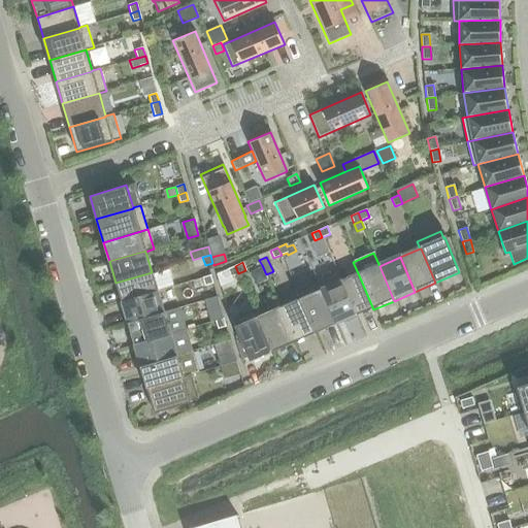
[(266,274),(262,265),(250,270),(254,279),(260,282),(267,278),(266,274)]
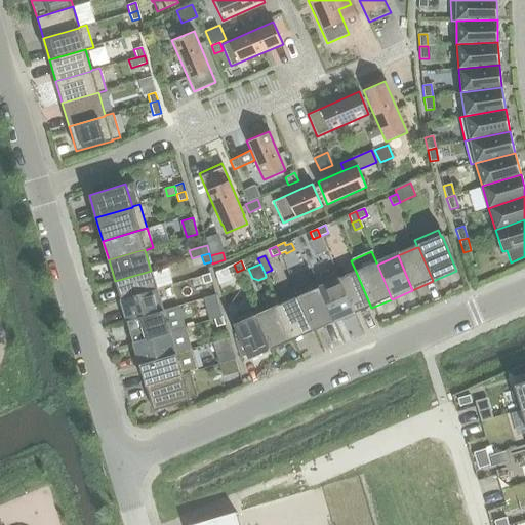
[(234,265),(226,268),(230,275),(237,272),(234,265)]
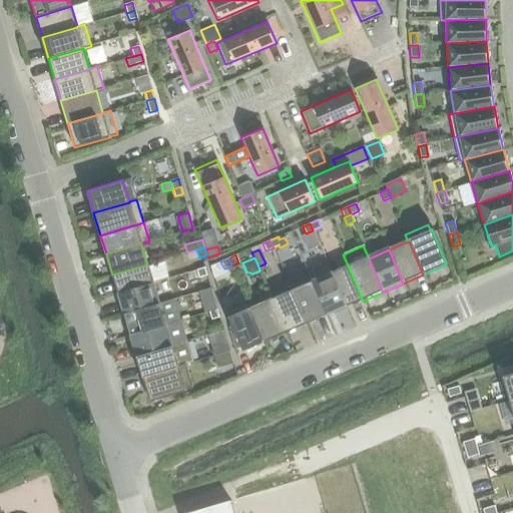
[(147,265),(112,275),(117,294),(153,283),(147,265)]
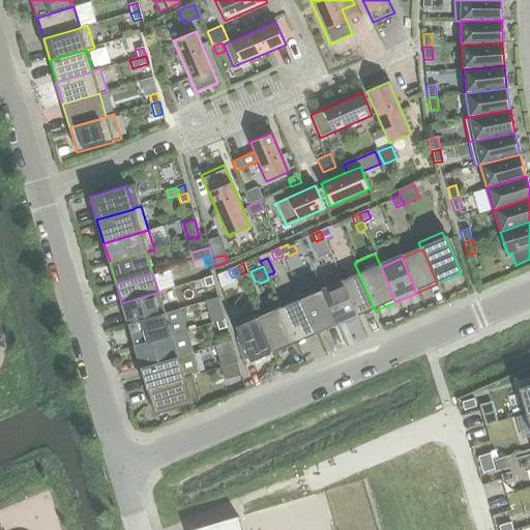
[(213,285),(211,276),(203,278),(205,287),(213,285)]
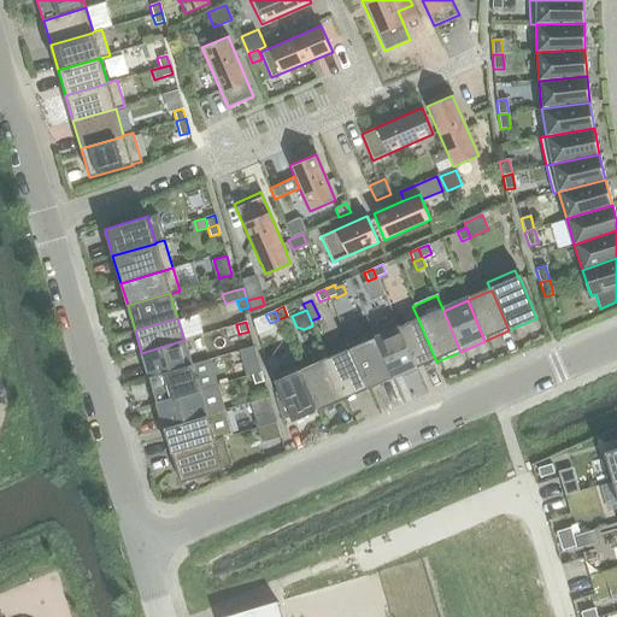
[(419,322),(398,330),(416,371),(436,362),(419,322)]
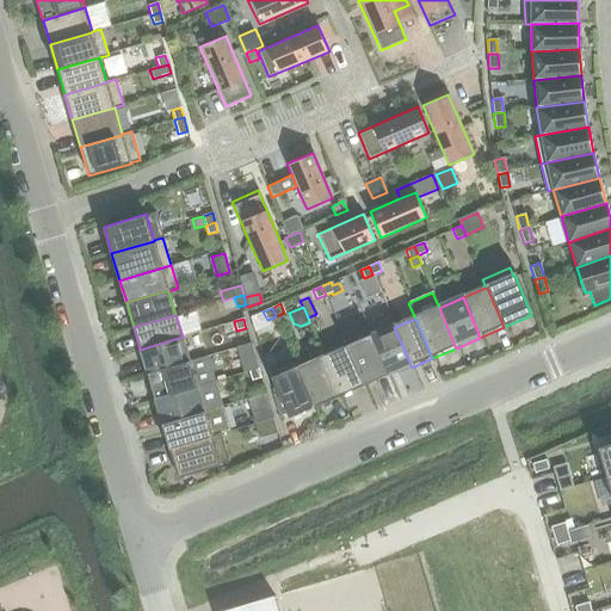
[(412,368),(394,327),(370,338),(388,378),(412,368)]
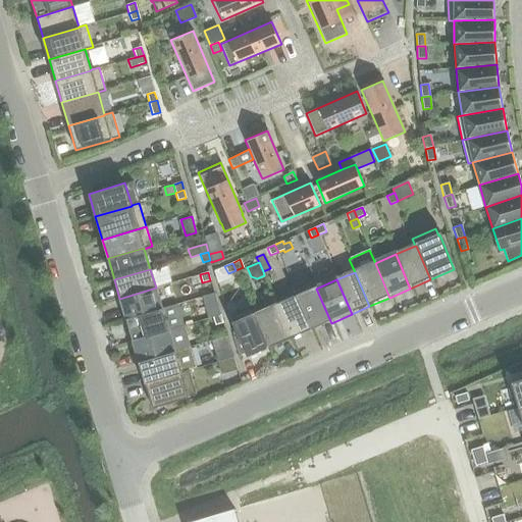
[(292,291),(295,298),(296,297),(311,331),(331,323),(316,289),(313,281),(292,291)]
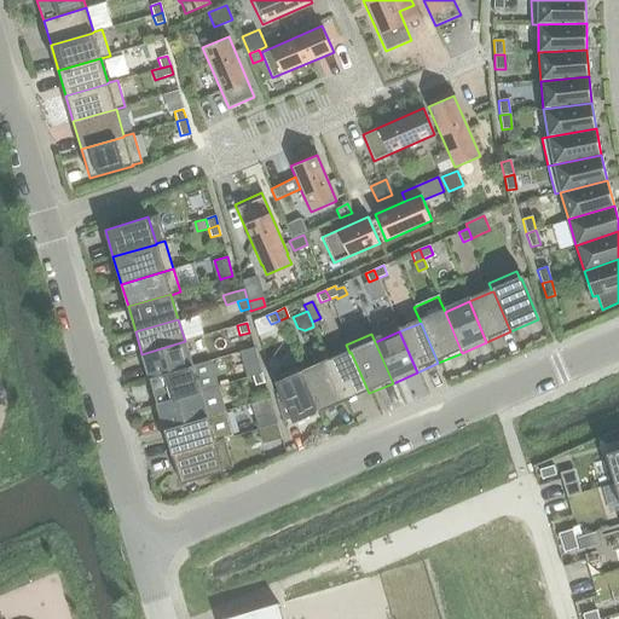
[(185,341),(142,354),(149,379),(192,366),(185,341)]
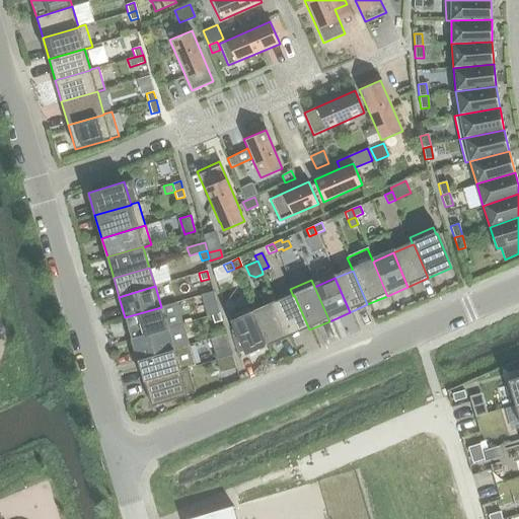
[(217,305),(213,291),(200,295),(206,316),(211,315),(219,313),(217,305)]
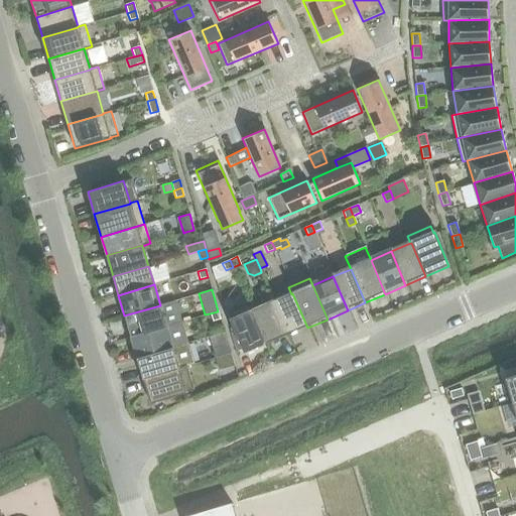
[(292,293),(291,294),(272,302),(287,337),(307,328),(292,293)]
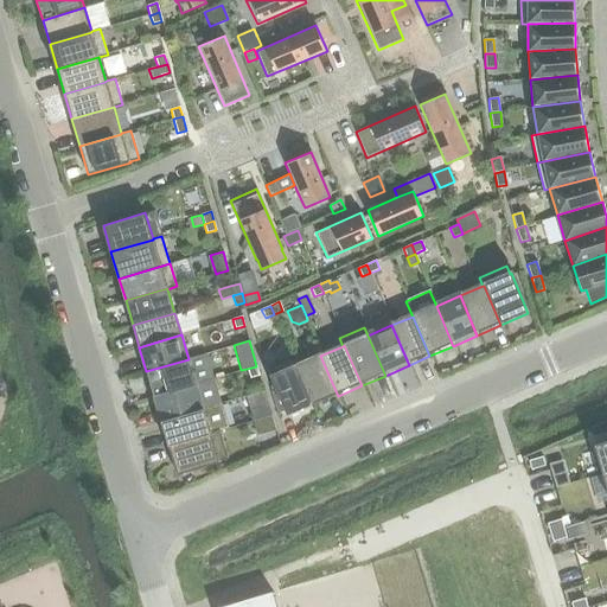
[(320,356),(295,366),(294,366),(312,407),(338,396),(320,356)]
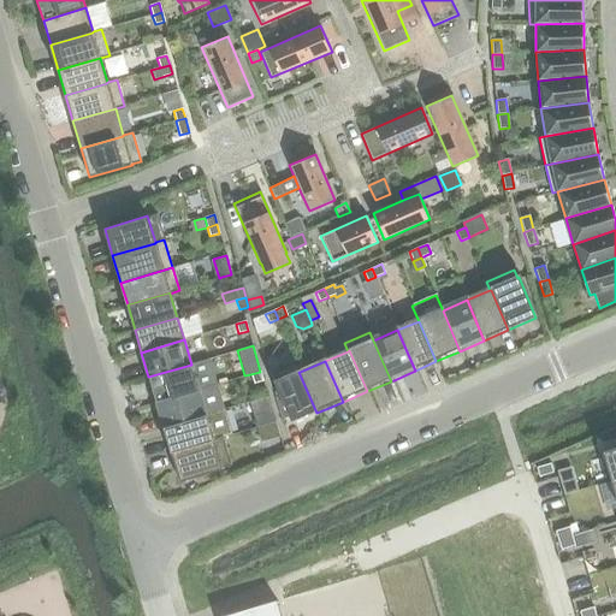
[(298,372),(300,372),(296,363),(271,374),(274,383),(273,384),(291,424),(317,413),(298,372)]
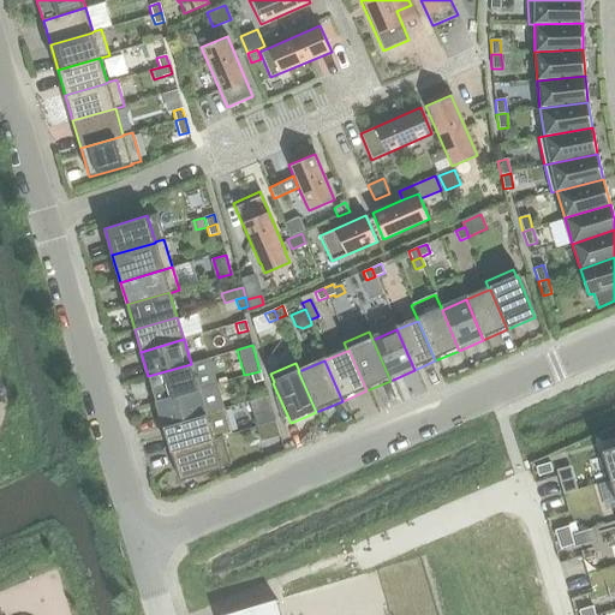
[(191,364),(148,376),(156,401),(198,389),(191,364)]
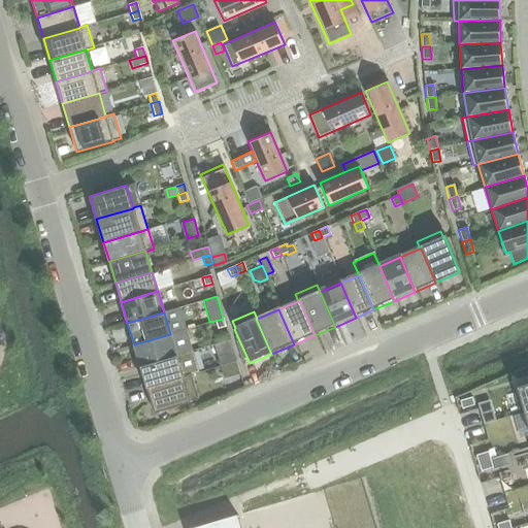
[(215,321),(218,329),(225,326),(223,319),(215,321)]
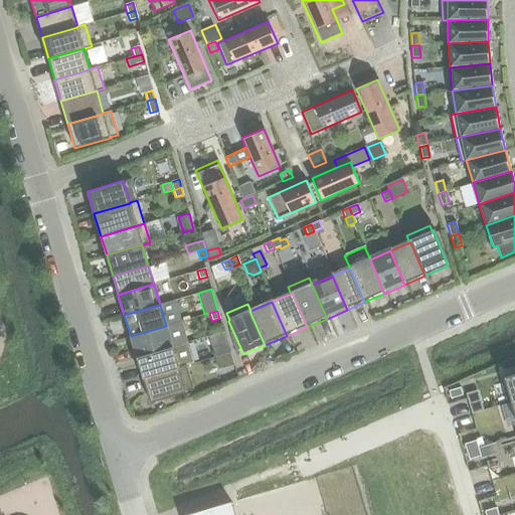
[(166,326),(131,336),(137,357),(172,347),(166,326)]
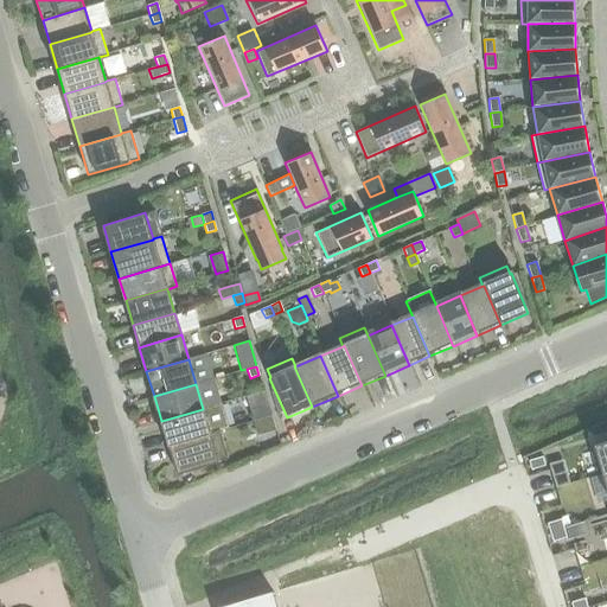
[(267,403),(251,408),(255,420),(272,415),(267,403)]
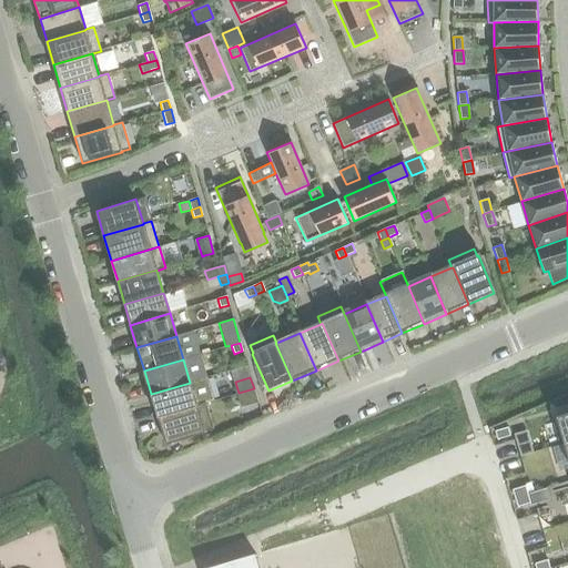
[(190,383),(151,394),(158,417),(196,405),(190,383)]
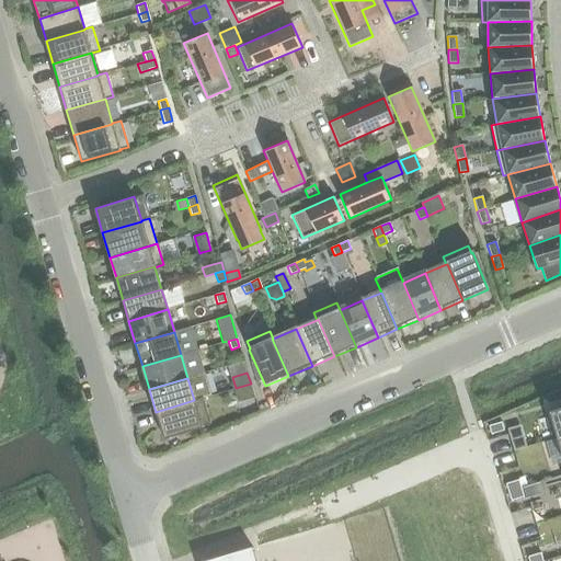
[(251,384),(236,388),(239,402),(254,398),(251,384)]
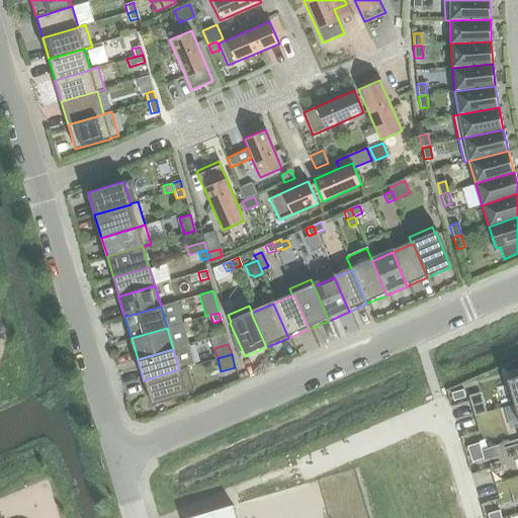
[(187,367),(179,369),(144,380),(151,405),(187,395),(186,394),(194,392),(187,367)]
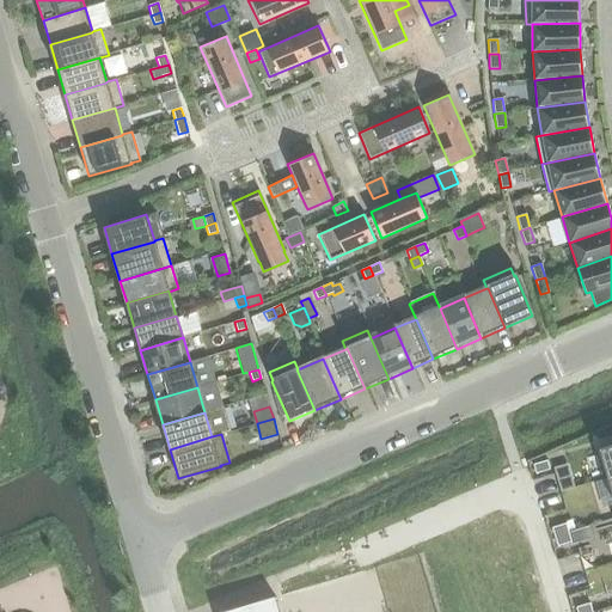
[(611,444),(599,448),(609,477),(611,475),(611,444)]
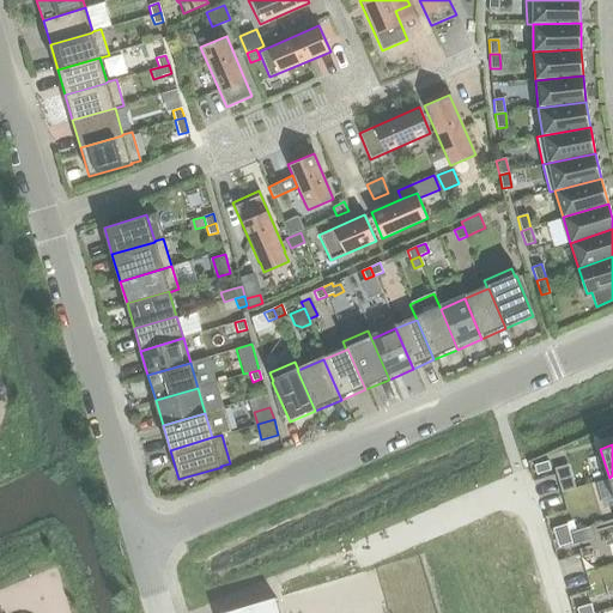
[(547,461),(534,466),(536,474),(550,471),(547,461)]
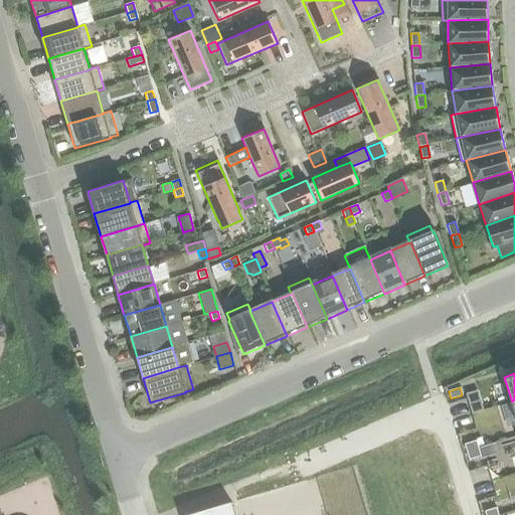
[(476,441),(464,444),(467,452),(478,448),(476,441)]
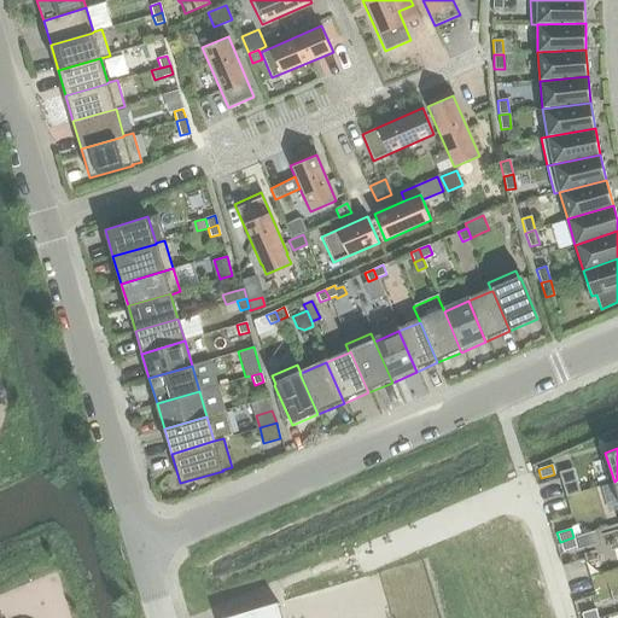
[(573,537),(560,542),(563,551),(576,547),(573,537)]
